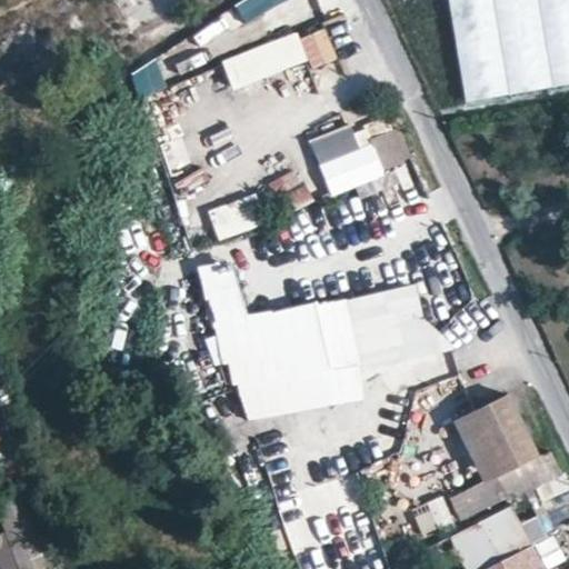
[(291,0),(246,0),(235,8),(245,23),(291,0)]
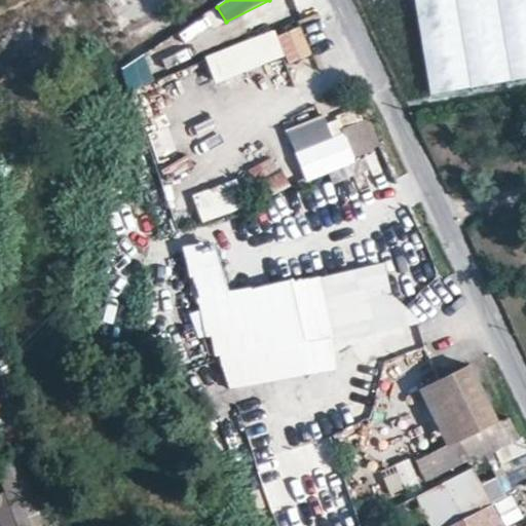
[(525,0),(367,0),(370,0),(416,0),(424,71),(525,60),(525,0)]
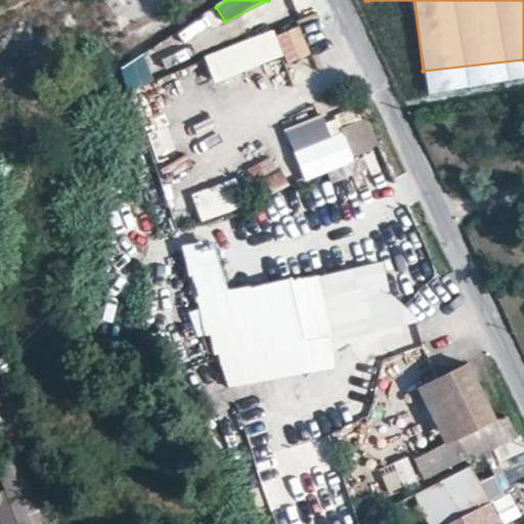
[(281,56),(270,31),(208,56),(219,82),(281,56)]
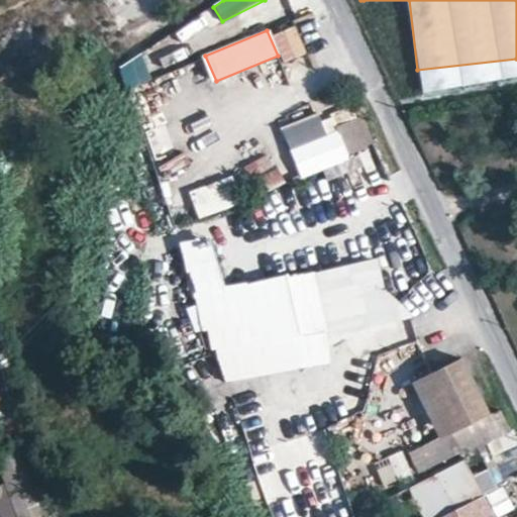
[(151,79),(141,55),(120,69),(127,91),(151,79)]
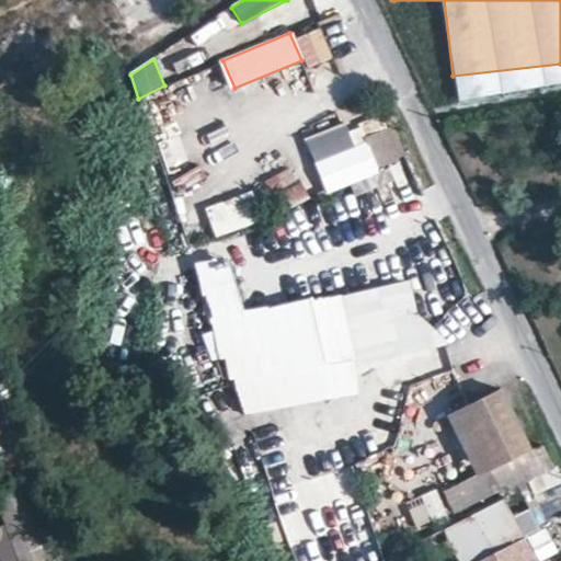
[(380,104),(376,98),(370,100),(374,107),(380,104)]
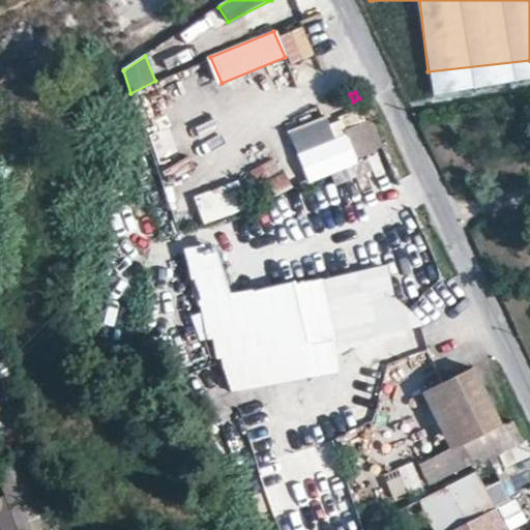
[(327,118),(292,134),(313,182),(357,163),(356,159),(380,149),(369,123),(363,125),(358,113),(337,121),(340,126),(331,129),(327,118)]
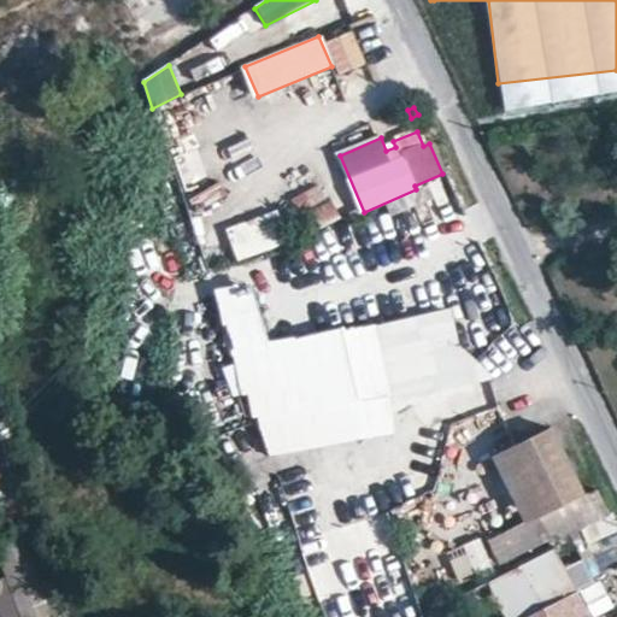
[(228,174),(186,201),(194,212),(235,187),(228,174)]
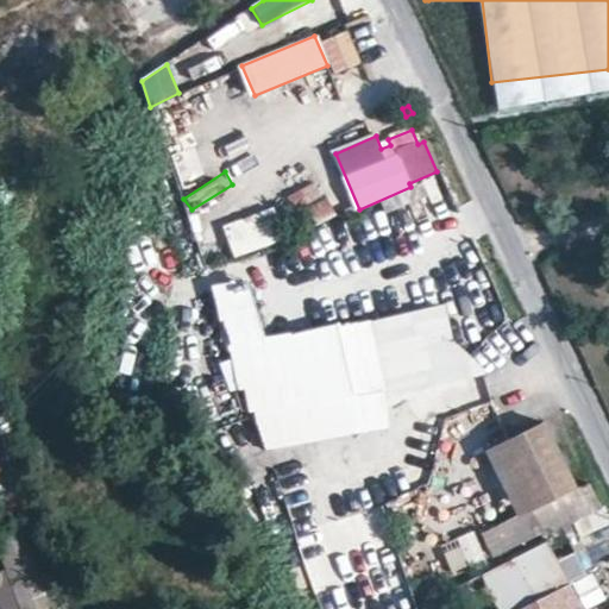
[(326,195),(296,209),(305,226),(333,213),(326,195)]
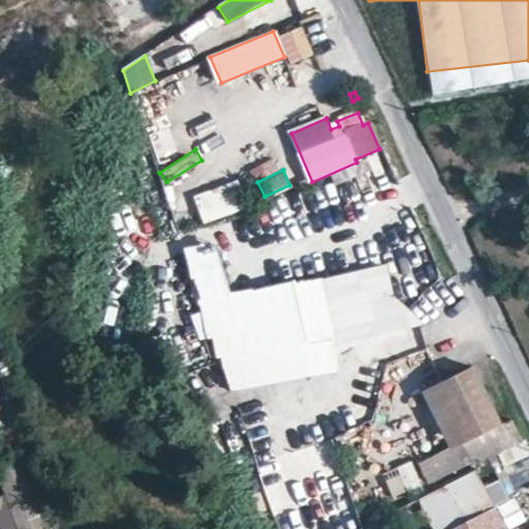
[(193,195),(204,224),(248,208),(238,180),(193,195)]
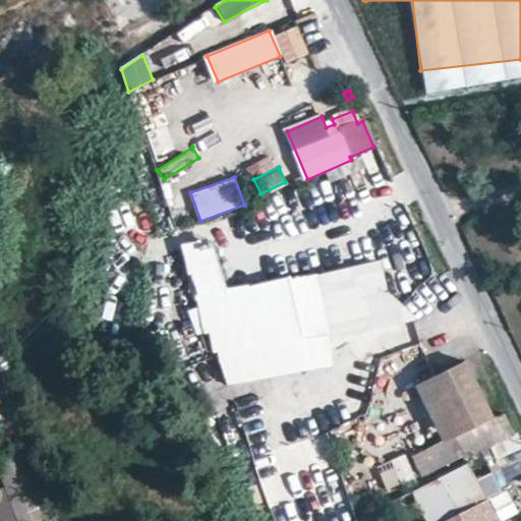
[(228,273),(180,286),(189,314),(209,308),(233,381),(309,367),(352,339),(387,299),(352,268),(237,298),(228,273)]
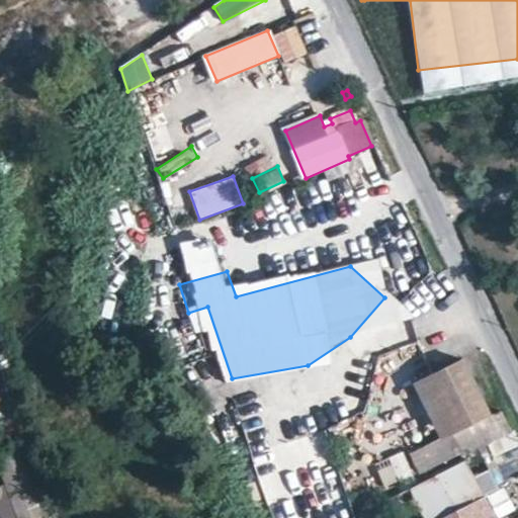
[(450,432),(489,413),(462,359),(424,378),(450,432)]
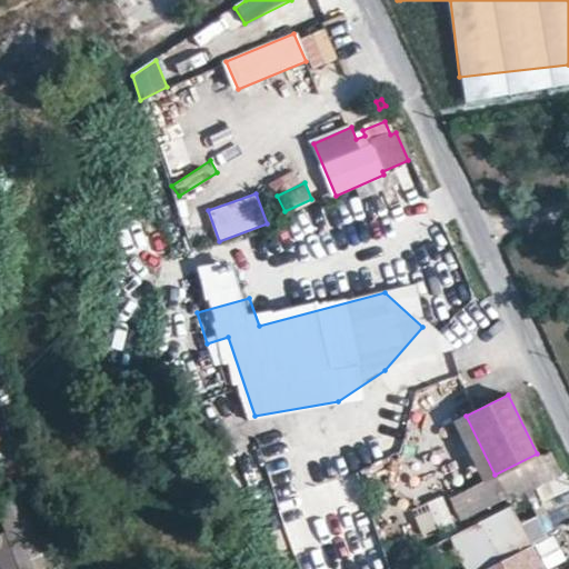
[(538,456),(537,453),(495,475),(507,501),(561,476),(548,450),(538,456)]
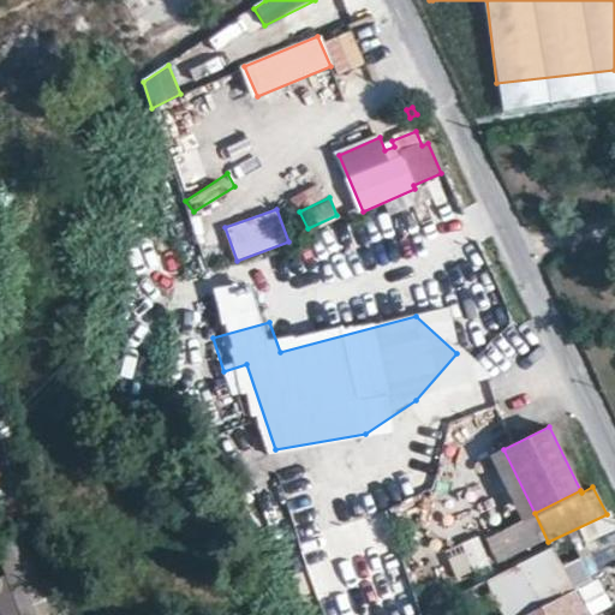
[(18,535),(0,541),(0,554),(21,614),(59,614),(47,578),(36,581),(18,535)]
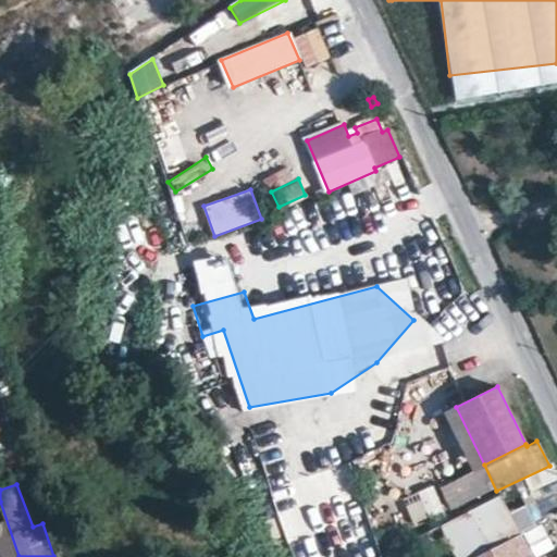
[(415,528),(446,516),(434,485),(403,498),(415,528)]
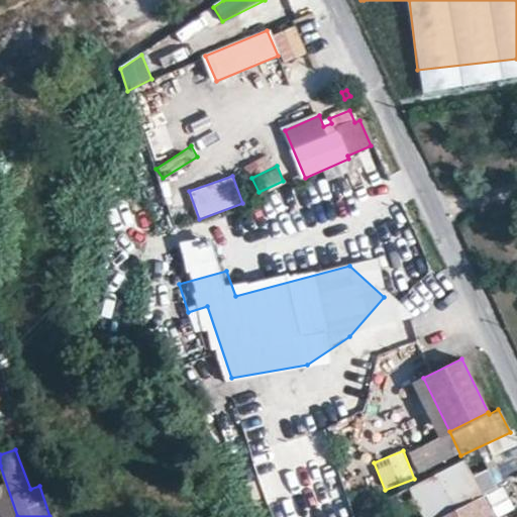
[(492,516),(463,459),(407,488),(422,516),(492,516)]
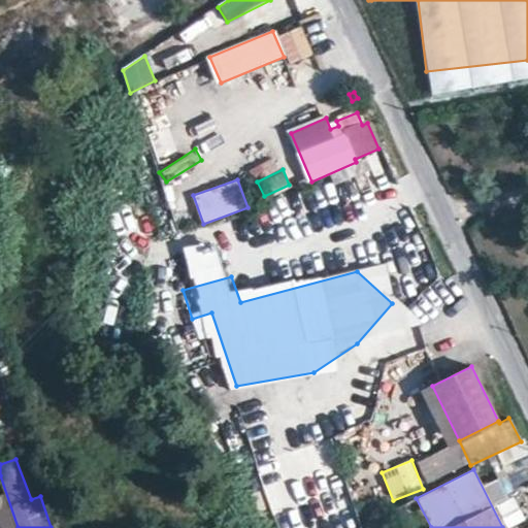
[(357,482),(361,499),(378,495),(374,479),(357,482)]
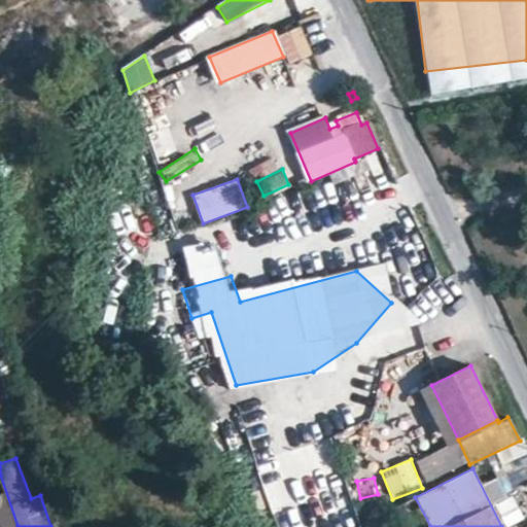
[(498,503),(504,525),(522,520),(515,498),(498,503)]
